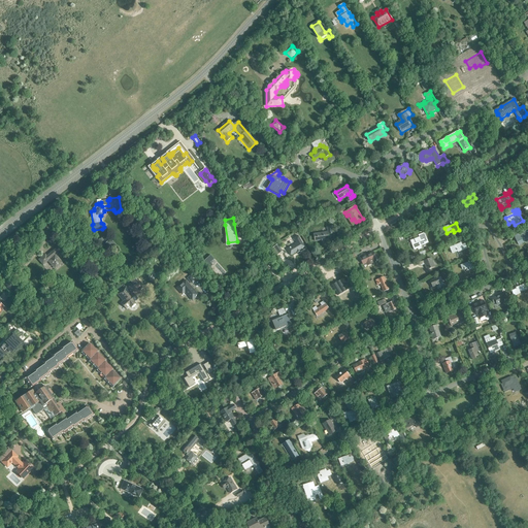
[(314,234),(315,241),(329,239),(328,234),(334,234),(332,227),(327,227),(328,232),(314,234)]
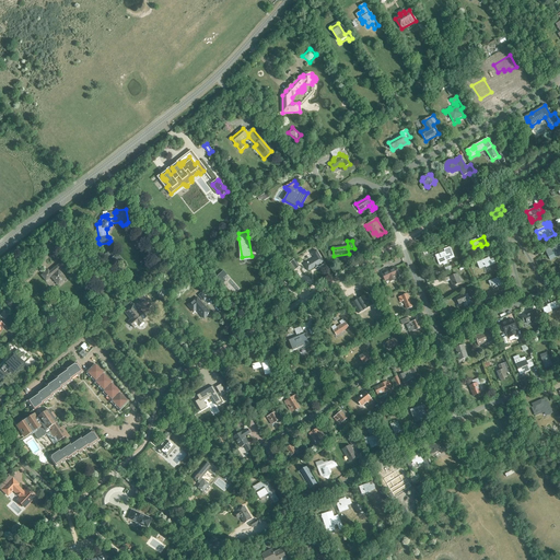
[(559,243),(546,251),(550,260),(559,255),(559,243)]
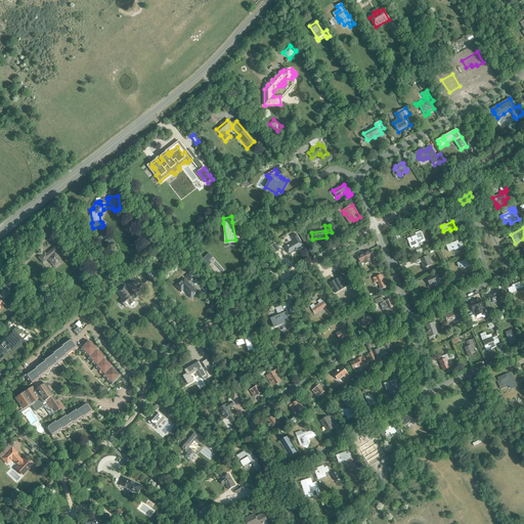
[(422,231),(421,231),(420,229),(417,230),(418,232),(416,233),(417,235),(415,236),(413,235),(411,235),(412,237),(407,239),(410,249),(415,247),(416,248),(419,247),(418,245),(426,242),(422,231)]
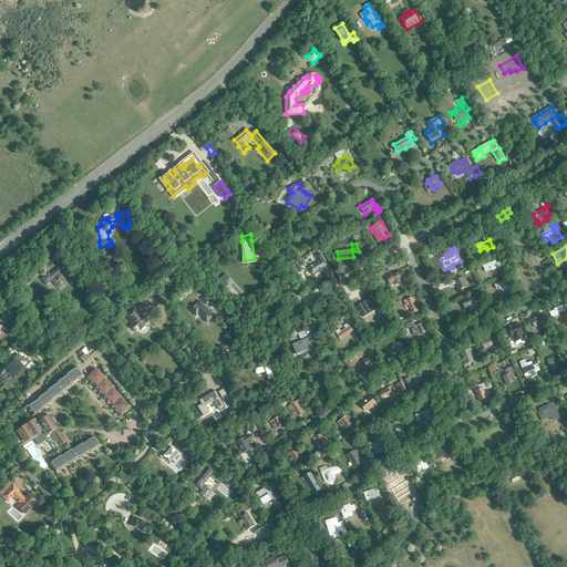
[(319,270),(319,271),(322,270),(321,269),(327,265),(320,254),(316,256),(319,261),(308,268),(312,275),(319,270)]
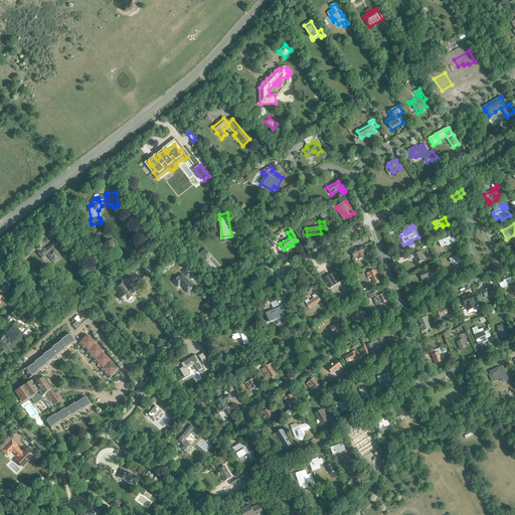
[(454,238),(451,239),(450,237),(439,241),(441,246),(450,243),(451,244),(456,242),(454,238)]
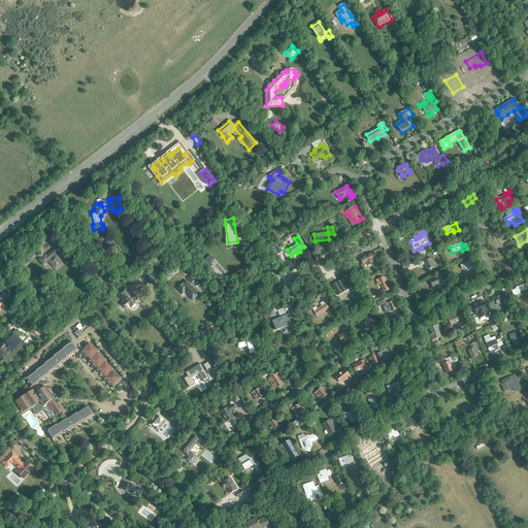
[(57,259),(58,258),(55,255),(61,251),(58,246),(46,256),(45,254),(38,260),(42,265),(48,261),(51,264),(52,263),(55,266),(56,266),(59,263),(59,262),(57,259)]
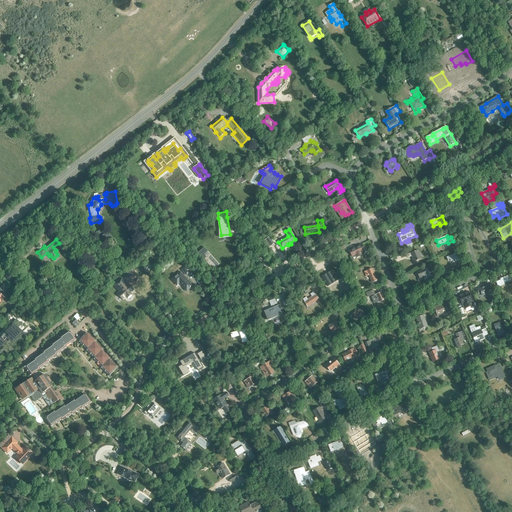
[(362,252),(364,251),(361,245),(359,246),(358,246),(352,249),(349,250),(352,257),(358,254),(359,256),(363,255),(362,252)]
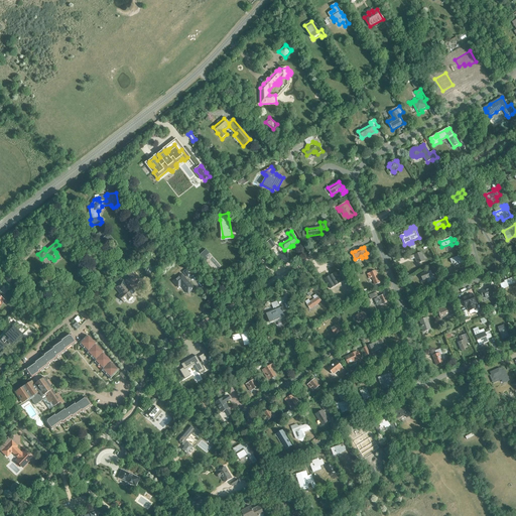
[(206,250),(200,255),(206,262),(209,259),(206,257),(210,253),(206,250)]
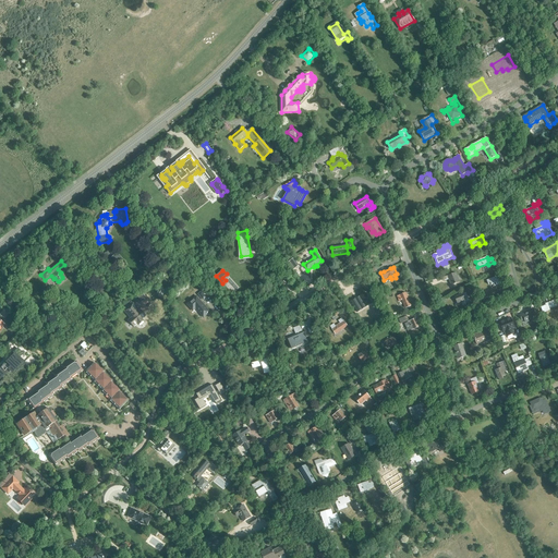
[(451,286),(460,282),(456,274),(441,279),(443,282),(449,279),(451,286)]
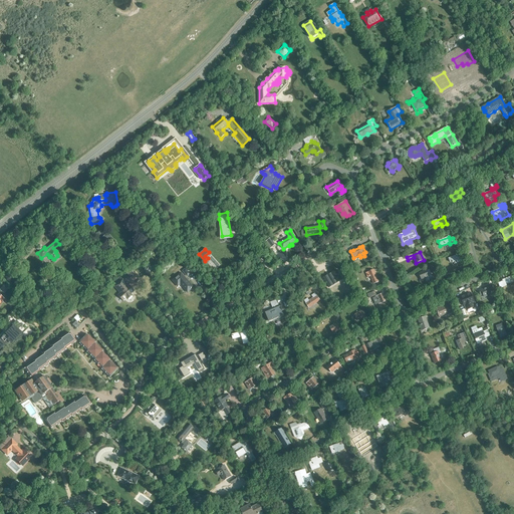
[(323,278),(327,285),(336,280),(337,281),(338,281),(338,282),(342,279),(336,270),(323,278)]
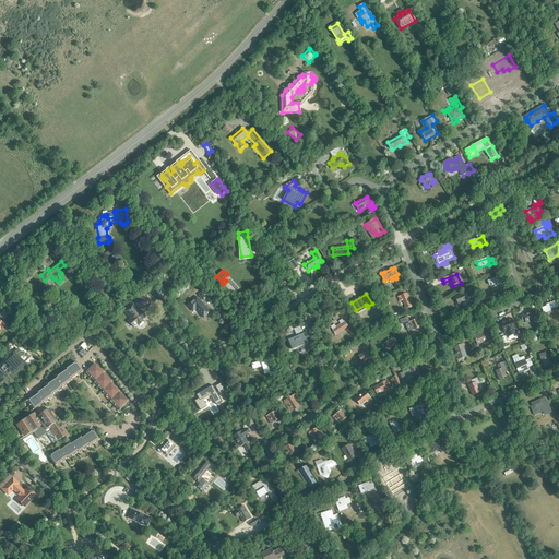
[(406,294),(397,297),(400,301),(402,300),(403,300),(404,304),(407,312),(413,310),(409,301),(406,294)]
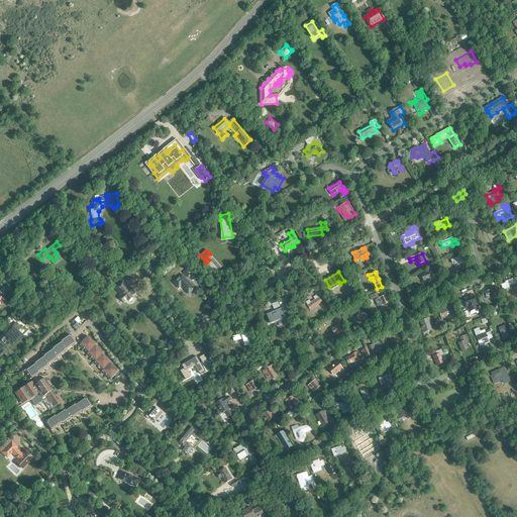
[(429,284),(435,281),(431,272),(429,273),(428,272),(421,275),(424,282),(427,280),(429,284)]
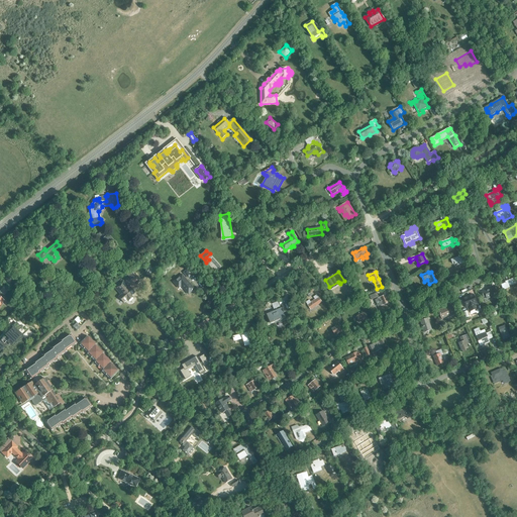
[(189,294),(194,289),(182,275),(174,283),(179,288),(181,286),(189,294)]
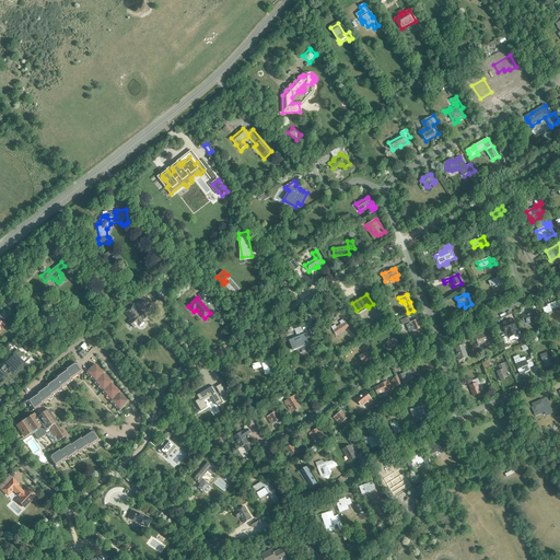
[(556,308),(557,308),(559,307),(559,306),(558,301),(548,305),(549,306),(543,308),(545,314),(551,312),(551,311),(556,308)]
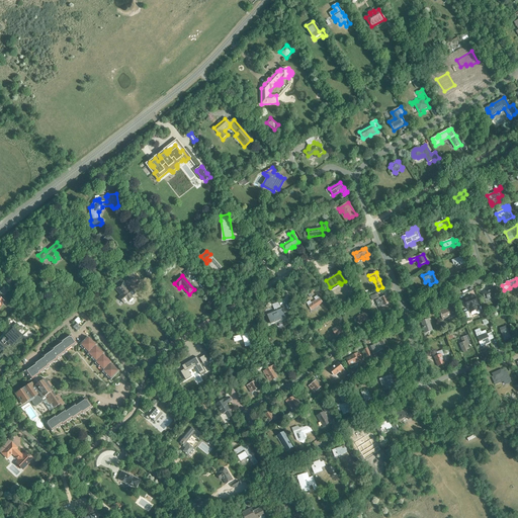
[(130,287),(128,288),(123,282),(115,288),(121,295),(118,297),(123,303),(135,293),(130,287)]
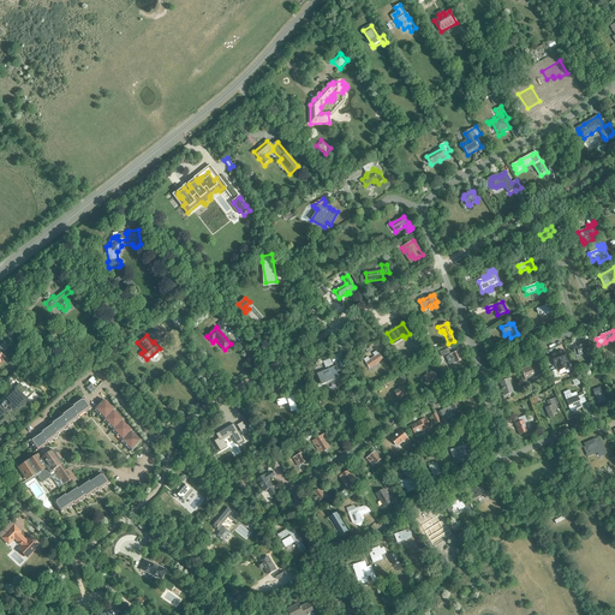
[(578,352),(579,356),(591,351),(587,341),(585,342),(573,347),(575,353),(578,352)]
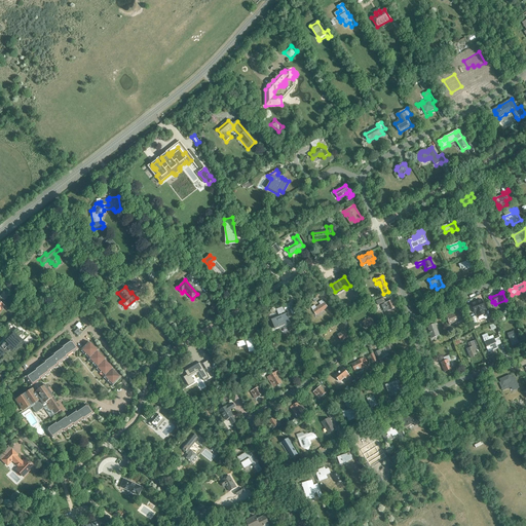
[(311,308),(316,315),(328,308),(323,300),(320,303),(321,305),(316,308),(315,305),(311,308)]
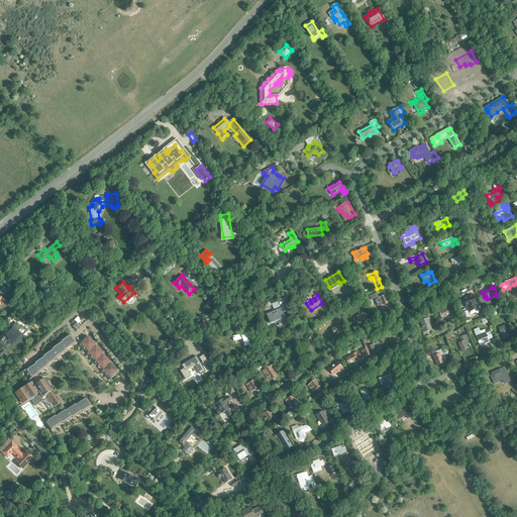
[(470,312),(478,309),(476,305),(477,304),(474,295),(462,299),(467,308),(468,308),(470,312)]
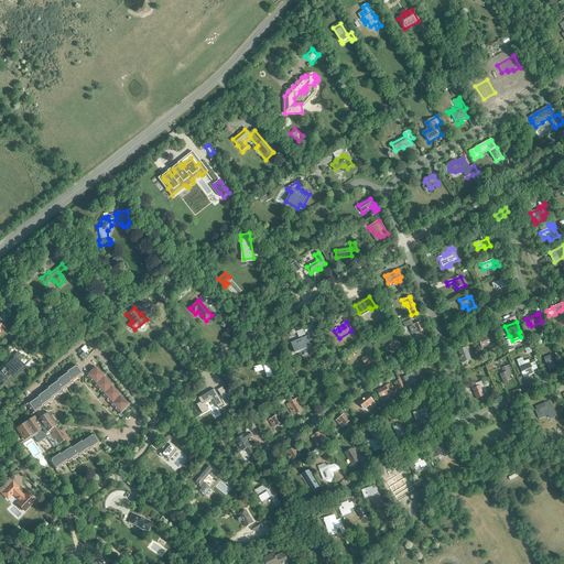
[(412,326),(415,334),(424,331),(421,323),(412,326)]
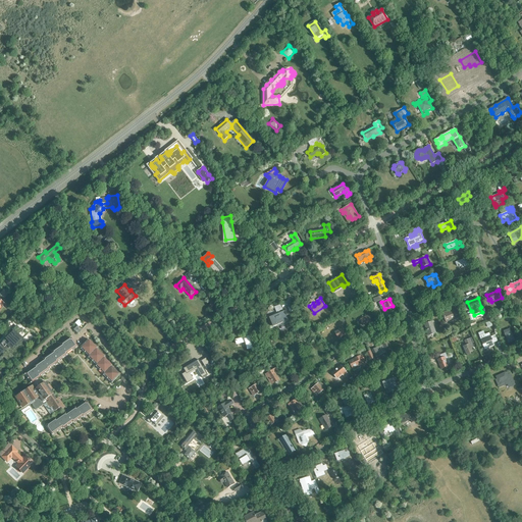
[(284,311),(280,313),(279,311),(282,310),(280,305),(274,307),(276,312),(278,312),(279,313),(269,317),(273,327),(289,321),(284,311)]
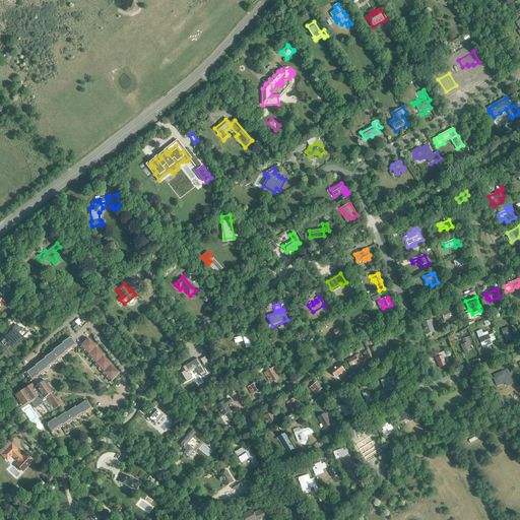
[(456,312),(453,313),(451,309),(441,313),(444,320),(454,316),(455,318),(458,316),(456,312)]
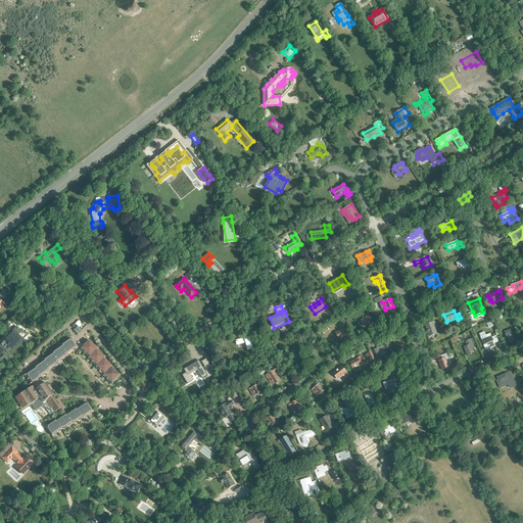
[(361,320),(365,327),(372,323),(369,317),(361,320)]
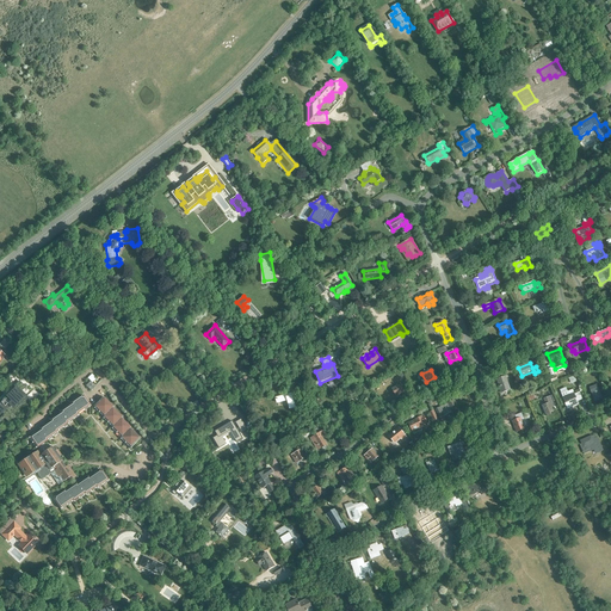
[(497,380),(501,393),(510,390),(506,377),(507,376),(506,374),(503,375),(504,377),(497,380)]
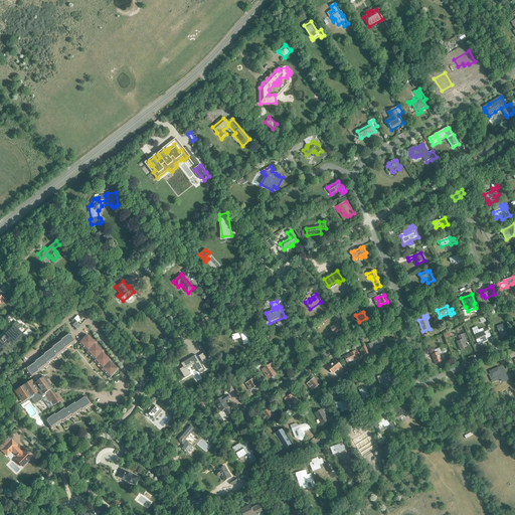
[(0,340),(0,339),(0,350),(5,345),(7,348),(5,350),(7,352),(4,354),(8,358),(26,341),(22,337),(17,341),(15,339),(21,333),(18,331),(22,327),(16,321),(12,326),(11,326),(10,328),(12,330),(7,334),(10,338),(6,341),(3,339),(1,340),(0,340)]
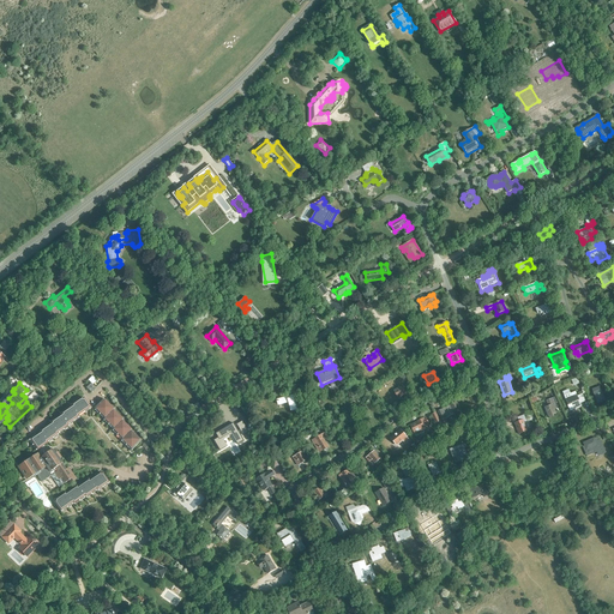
[(393,391),(397,398),(407,395),(403,386),(393,391)]
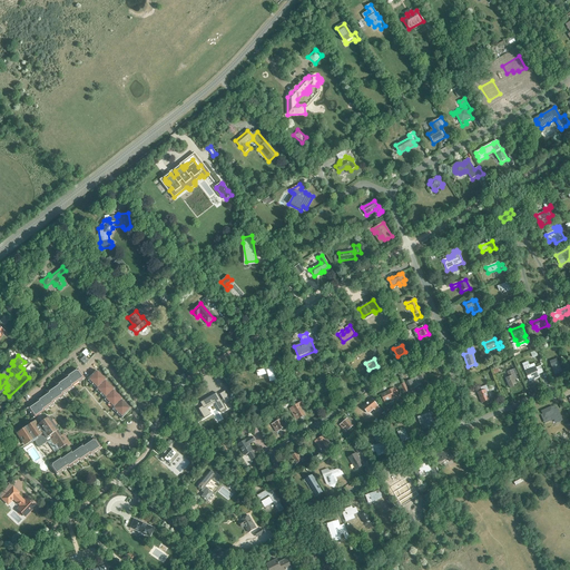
[(551,365),(556,374),(561,372),(558,362),(551,365)]
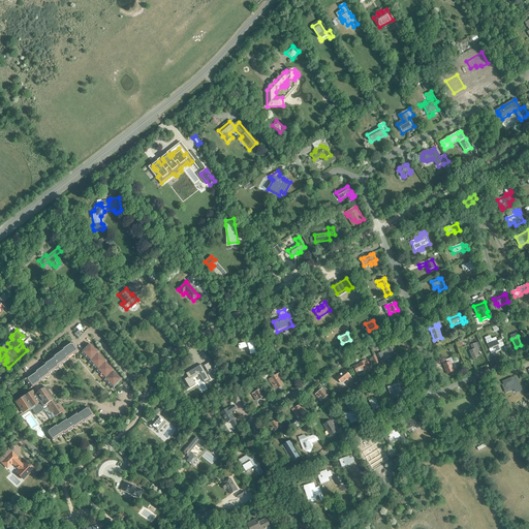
[(495,353),(501,350),(499,345),(497,340),(487,344),(490,349),(493,348),(495,353)]
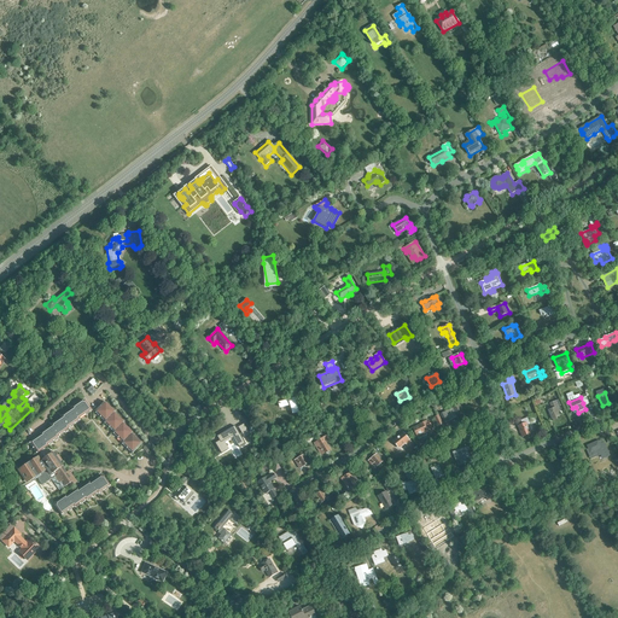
[(290,400),(279,403),(280,408),(291,404),(293,414),(299,413),(296,401),(291,402),(290,400)]
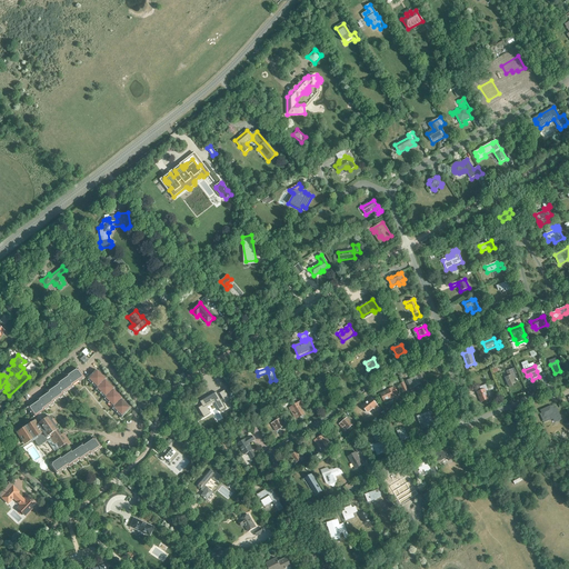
[(506,378),(508,385),(516,381),(513,375),(517,373),(515,368),(507,371),(509,377),(506,378)]
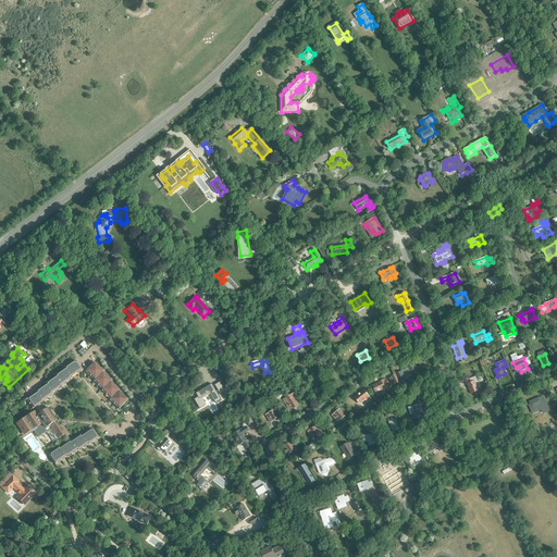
[(76,361),(75,362),(74,361),(65,368),(65,369),(56,375),(57,376),(46,383),(47,384),(37,391),(37,392),(26,399),(33,409),(44,401),(53,395),(52,394),(62,387),(62,386),(72,380),(71,379),(83,371),(76,361)]
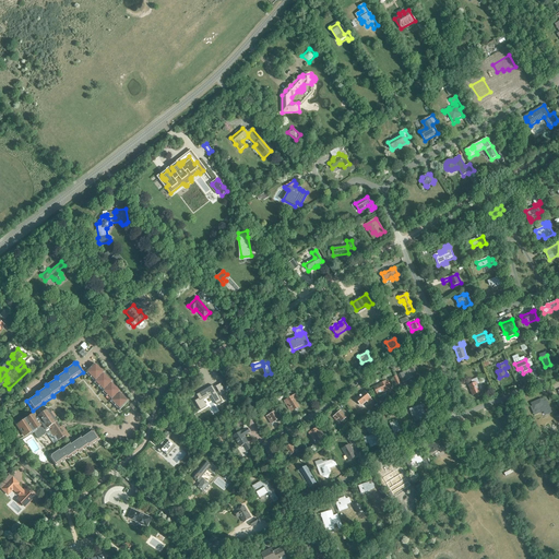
[(110,402),(119,411),(128,402),(127,402),(127,401),(118,392),(119,391),(110,382),(111,382),(103,373),(103,372),(94,364),(86,371),(87,372),(86,373),(95,382),(94,383),(103,392),(102,392),(110,401),(110,402)]
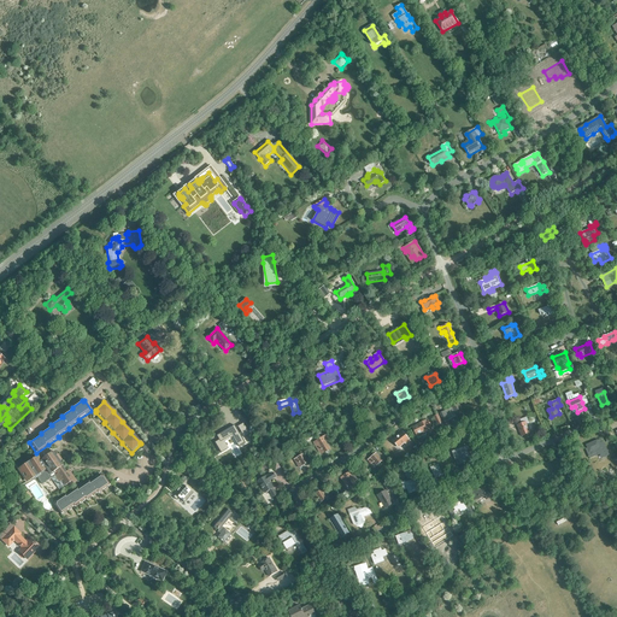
[(457,422),(464,417),(458,405),(440,415),(444,423),(447,421),(446,417),(452,413),(453,418),(454,417),(457,422)]
